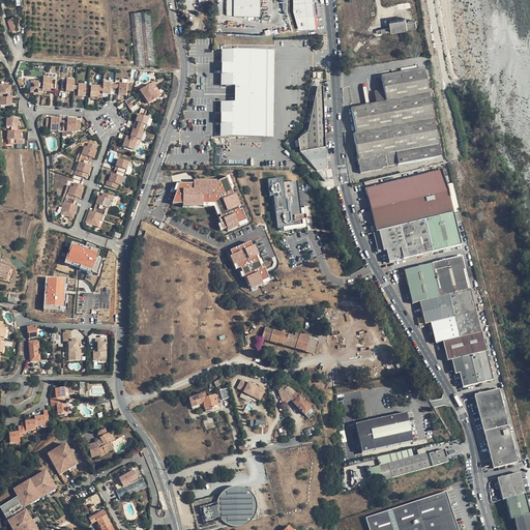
[(261,0),(227,0),(227,16),(261,16),(261,0)]
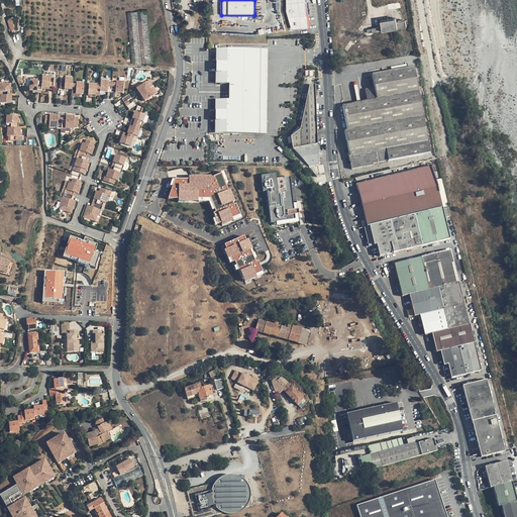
[(287,0),(287,9),(293,28),(309,27),(305,0),(287,0)]
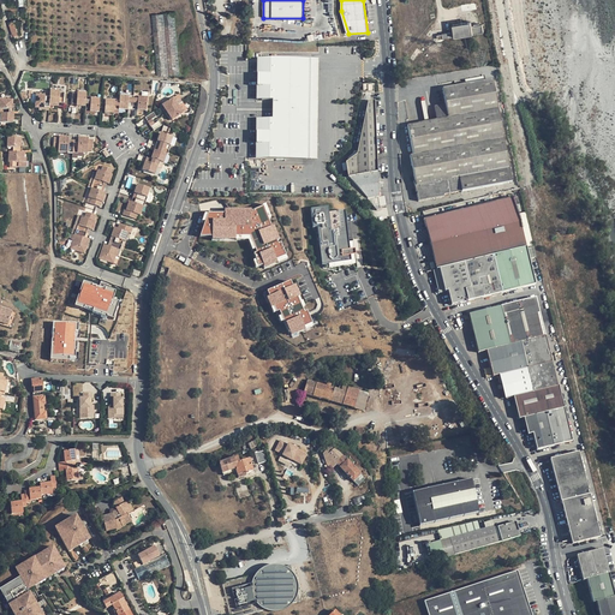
[(179,77),(180,76),(175,21),(174,13),(153,15),(157,73),(157,75),(179,77)]
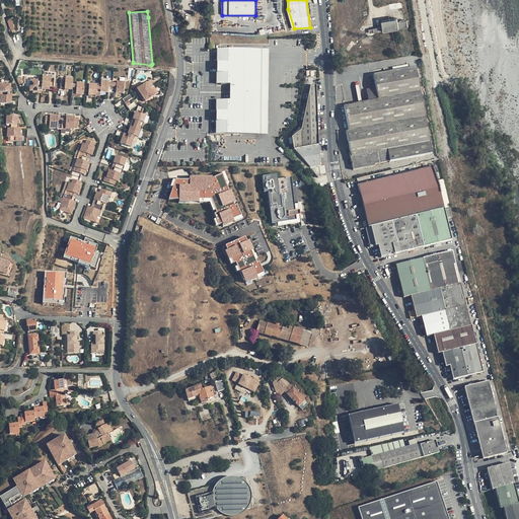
[(17,24),(17,22),(17,17),(12,16),(7,19),(11,29),(17,27),(17,24)]
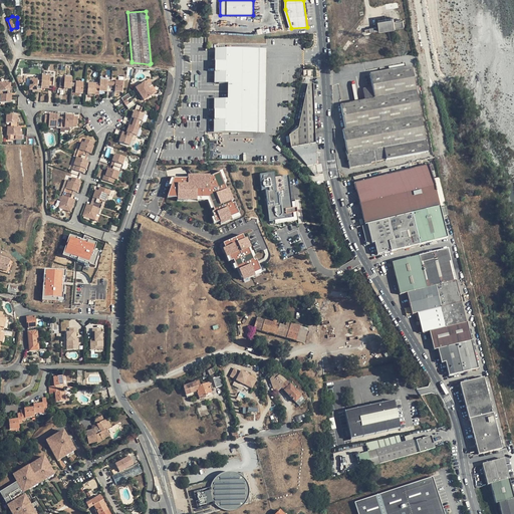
[(377,22),(378,27),(368,29),(369,33),(394,28),(393,19),(377,22)]
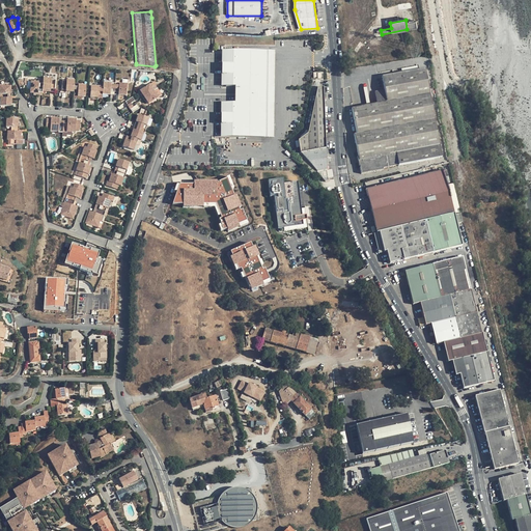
[(275,53),(221,52),(220,88),(234,88),(234,104),(220,104),(220,141),(274,142),(275,53)]
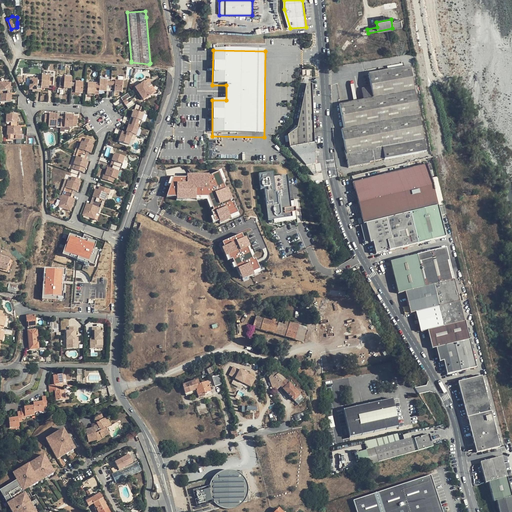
[(342,123),(344,129),(341,130),(345,151),(344,151),(346,159),(347,159),(348,165),(368,162),(376,160),(425,151),(421,130),(415,96),(410,66),(373,73),(368,74),(368,76),(370,83),(370,87),(362,89),(363,100),(341,104),(339,105),(342,123)]
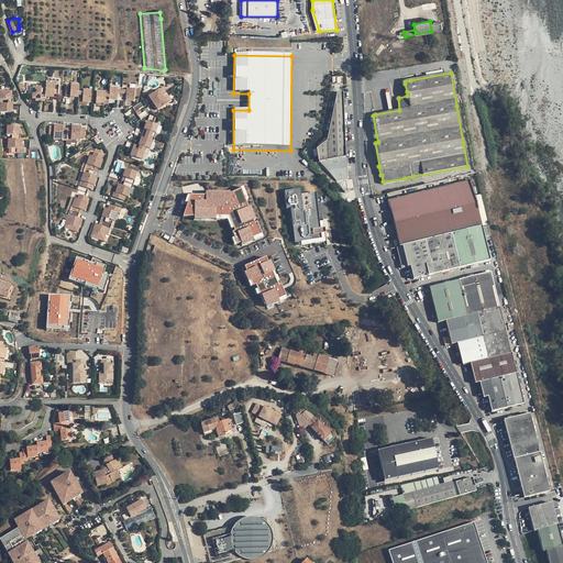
[(45,95),(50,95),(53,96),(54,94),(57,95),(58,85),(54,85),(54,84),(46,83),(45,88),(45,95)]
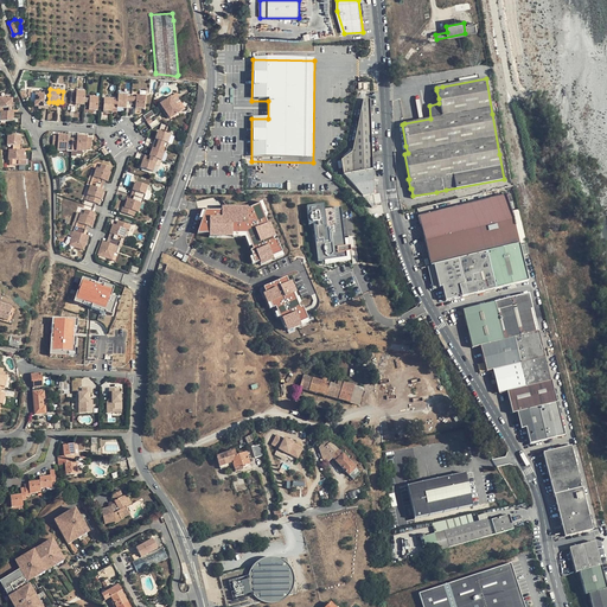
[(76,104),(84,104),(85,98),(85,93),(77,91),(77,93),(71,93),(71,102),(76,102),(76,104)]
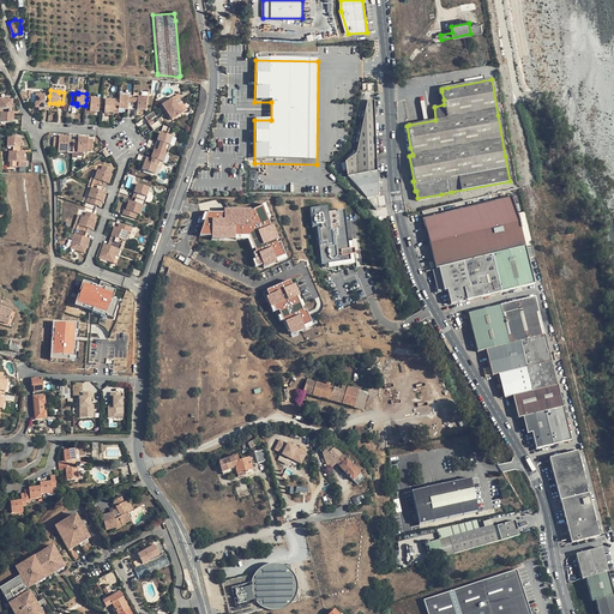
[(35,107),(38,108),(43,108),(44,106),(48,107),(49,103),(49,96),(44,96),(44,95),(35,94),(35,107)]
